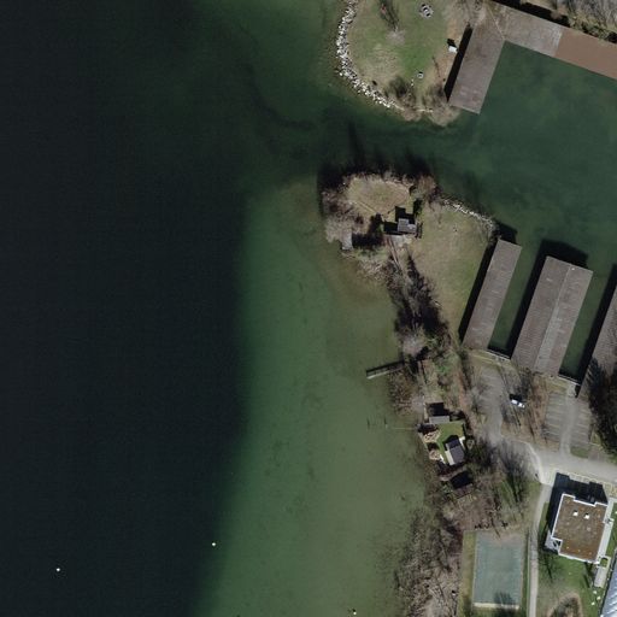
[(616,45),(486,0),(483,0),(447,104),(480,116),(505,41),(616,80),(616,45)]
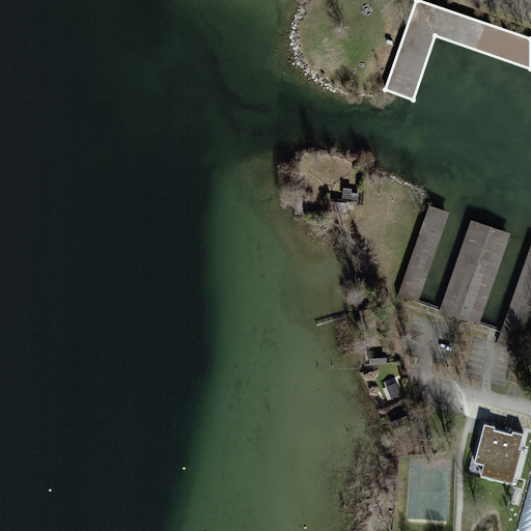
[(342,197),(358,198),(358,188),(343,187),(342,197)]
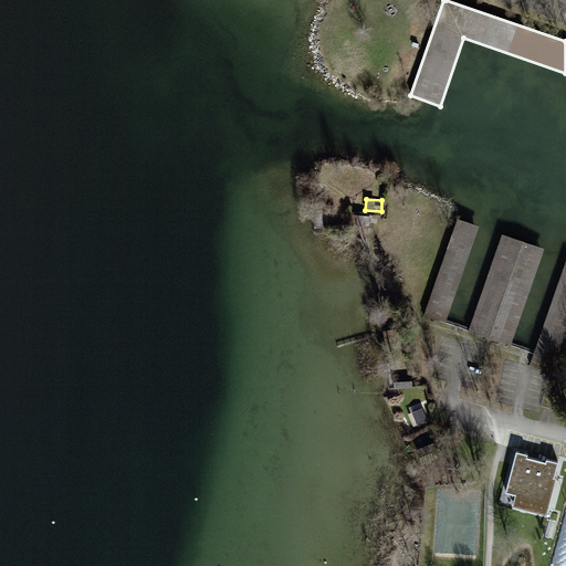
[(446,323),(479,227),(456,219),(422,315),(446,323)]
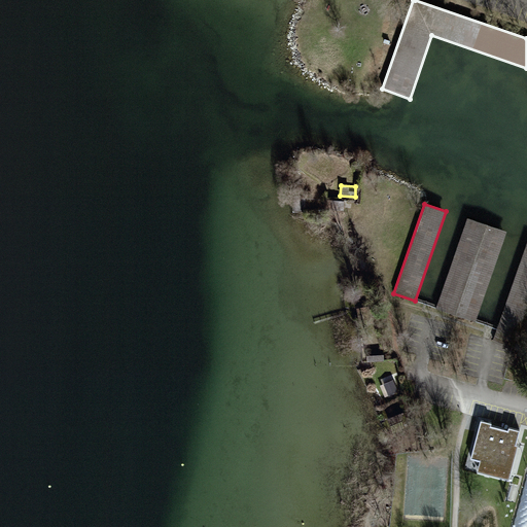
[(506,233),(467,219),(436,310),(475,325),(506,233)]
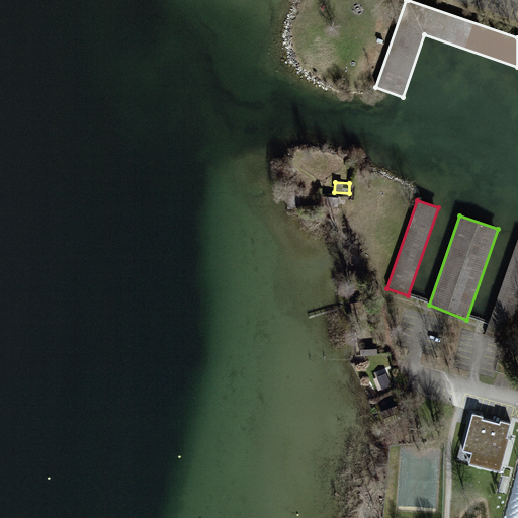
[(517,303),(517,238),(486,329),(506,336),(517,303)]
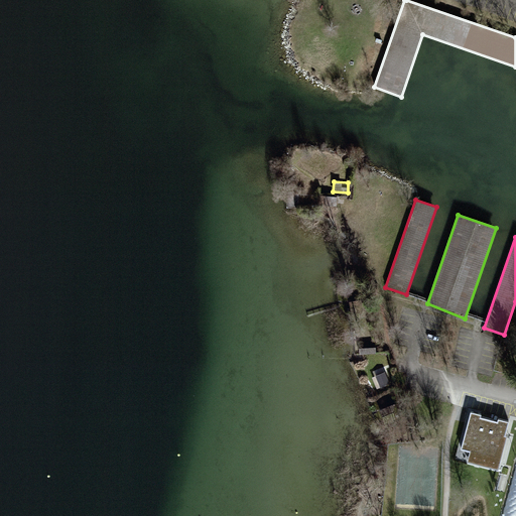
[(377,381),(365,389),(371,398),(392,384),(383,371),(374,377),(377,381)]
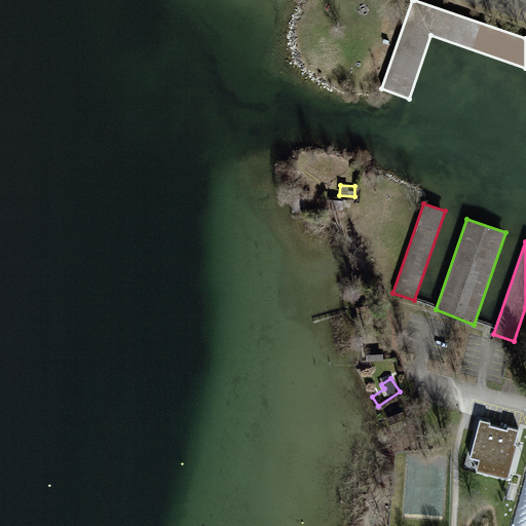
[(402,413),(388,418),(391,427),(405,423),(402,413)]
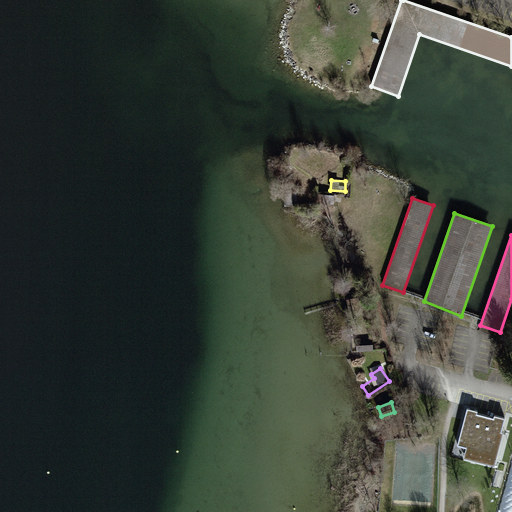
[(504,421),(465,411),(462,422),(469,424),(462,452),(490,459),(494,443),(500,444),(504,428),(502,428),(504,421)]
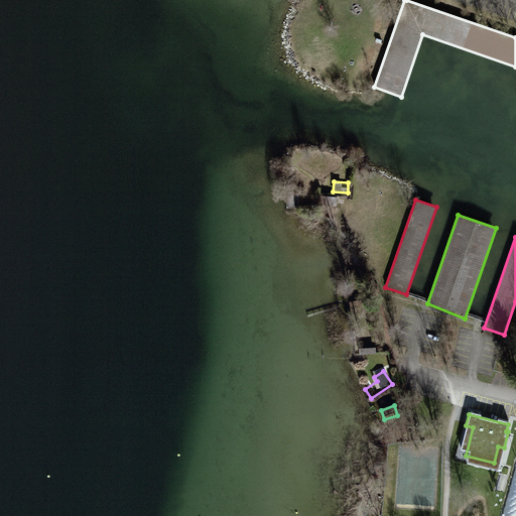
All buildings are outlined.
